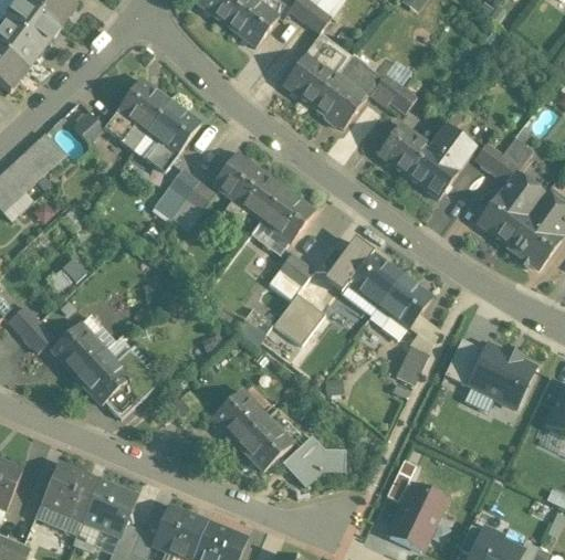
[(60,27),(25,0),(20,0),(13,9),(17,11),(9,20),(9,21),(43,48),(52,37),(60,27)]
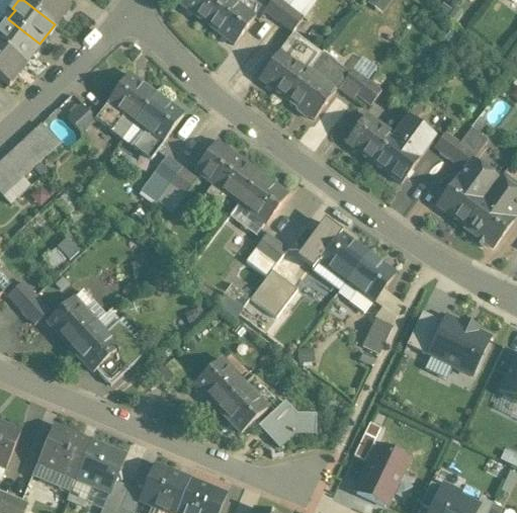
[(69,4),(64,0),(23,0),(55,24),(63,13),(69,4)]
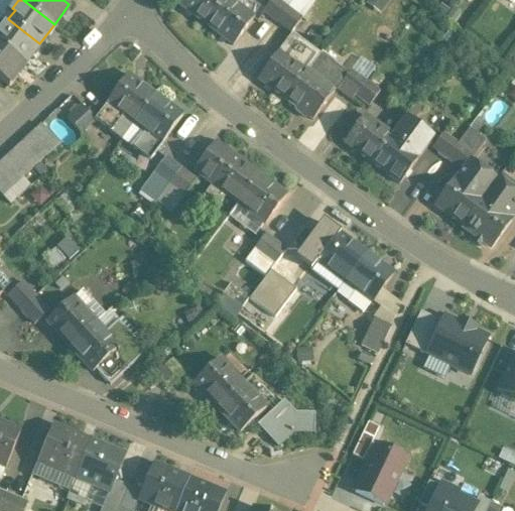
[(180,0),(180,1),(207,21),(223,0),(180,0)]
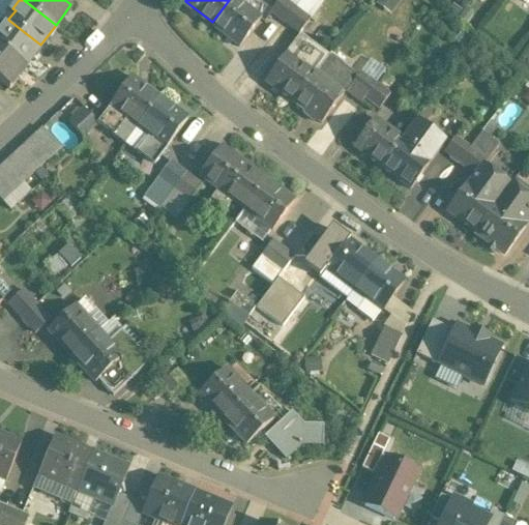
[(262,16),(241,0),(229,0),(212,22),(241,44),(262,16)]
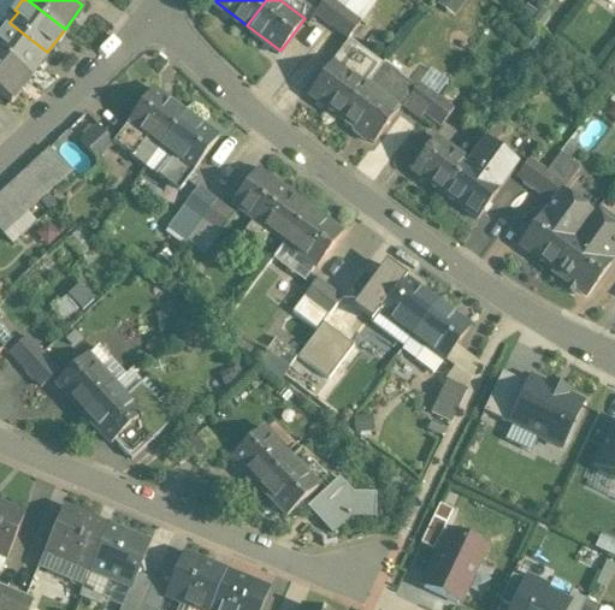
[(323,0),(315,10),(332,22),(344,6),(348,0),(323,0)]
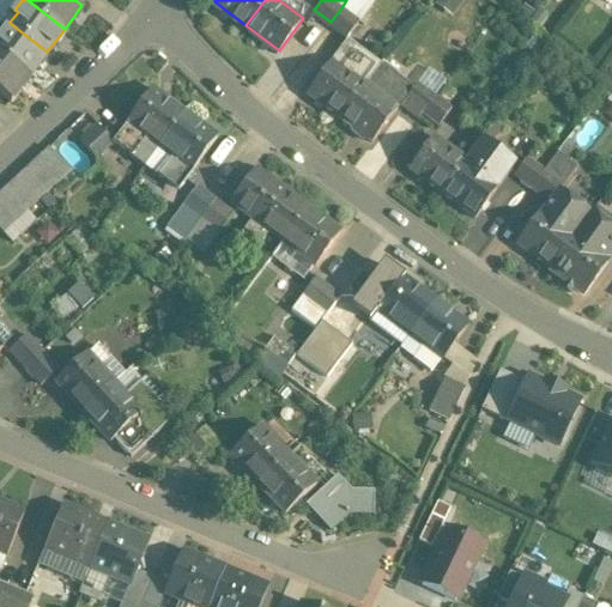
[(343,6),(331,22),(347,35),(359,19),(343,6)]
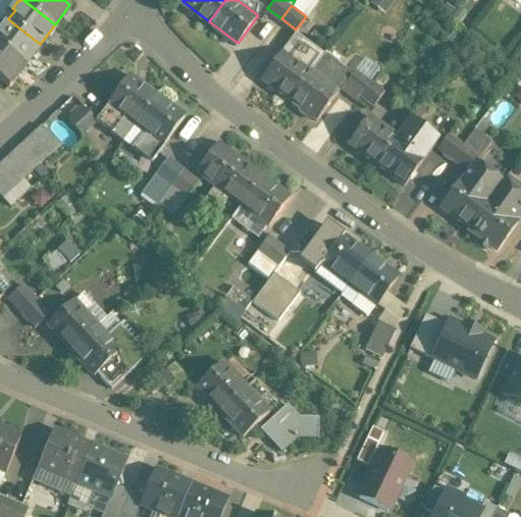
[(40,44),(8,19),(8,18),(6,16),(0,23),(0,28),(1,29),(0,29),(0,43),(24,63),(25,63),(33,53),(40,44)]
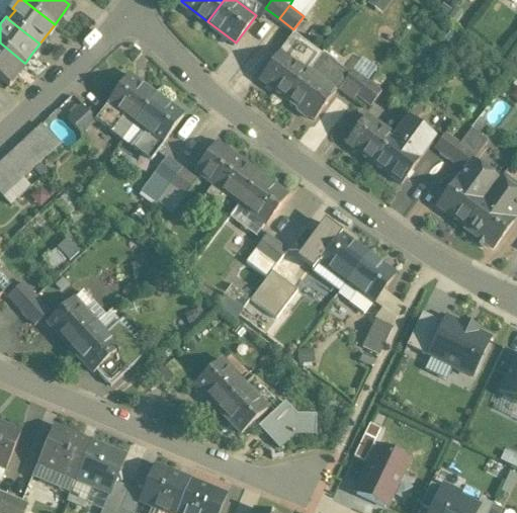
[(294,30),(280,49),(308,70),(322,52),(294,30)]
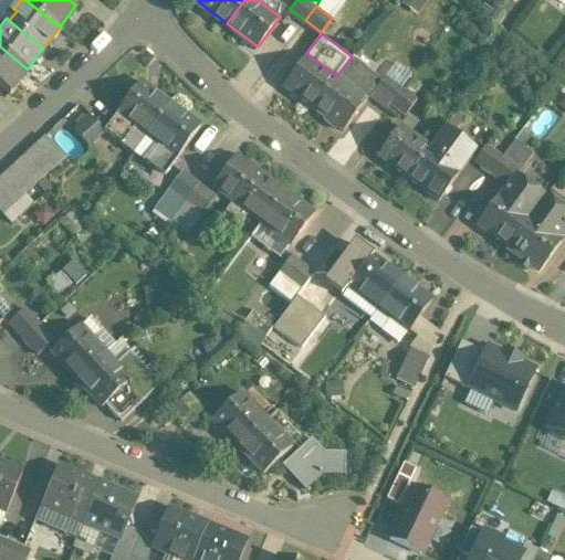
[(27,69),(0,46),(0,80),(11,88),(20,78),(27,69)]
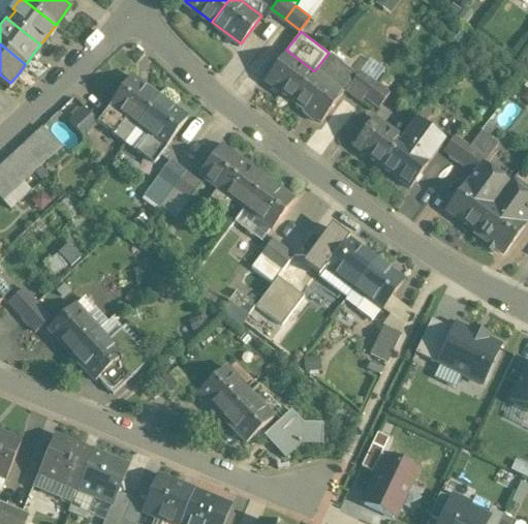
[(314,71),(286,50),(266,78),(293,98),(314,71)]
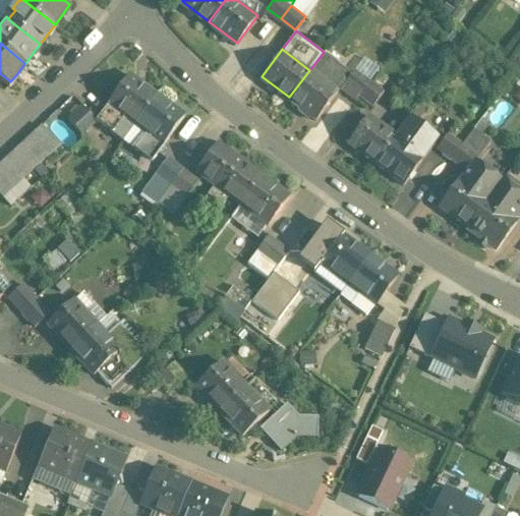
[(352,73),(324,51),(324,52),(309,70),(289,97),(318,118),(341,87),(342,88),(352,73)]
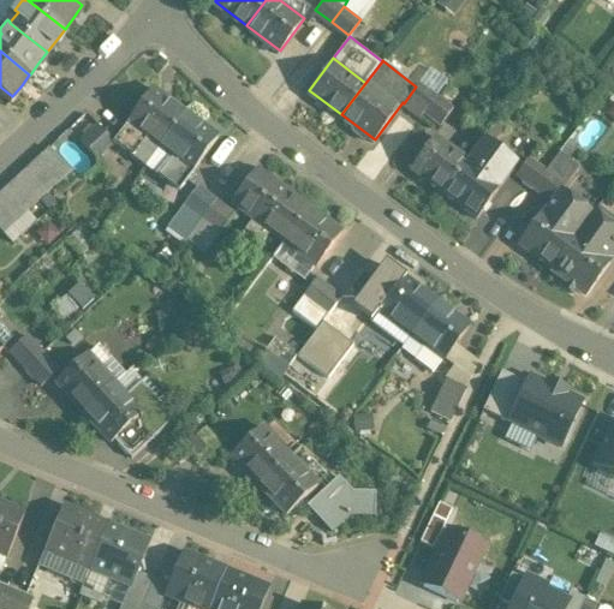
[(421,76),(437,88),(447,75),(430,63),(421,76)]
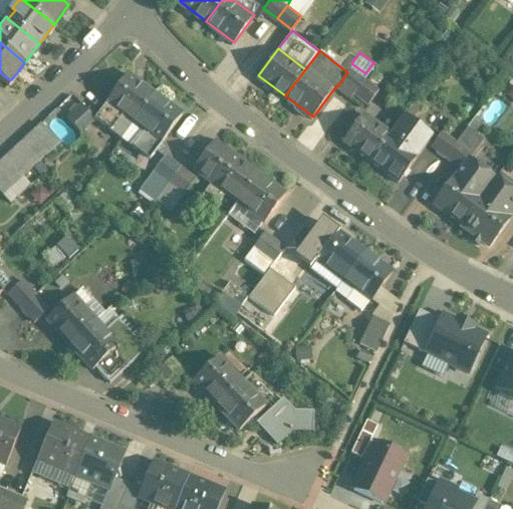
[(347,72),(337,86),(350,96),(355,90),(365,77),(351,67),(347,72)]
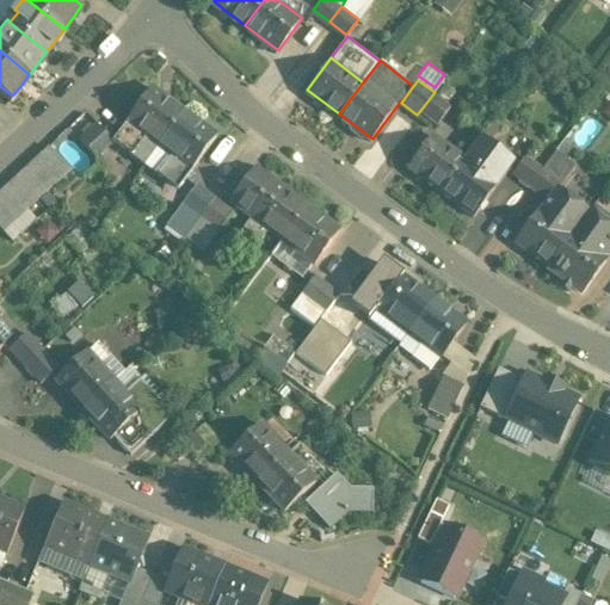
[(185,109),(151,84),(124,118),(145,133),(146,131),(160,142),(185,109)]
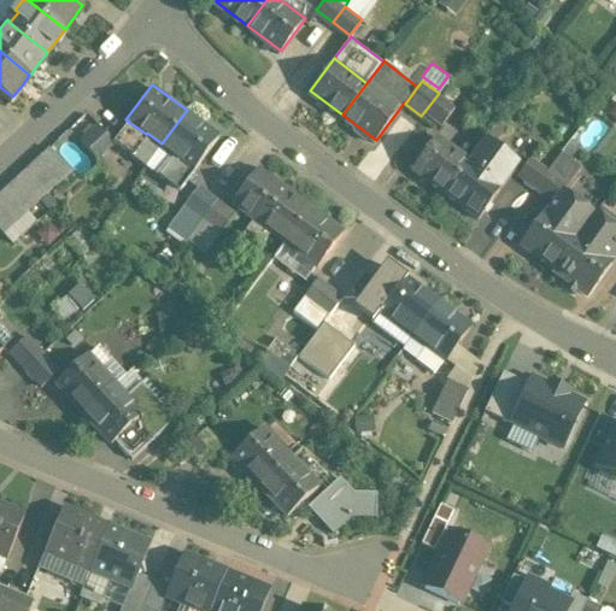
[(456,105),(439,93),(427,109),(444,122),(456,105)]
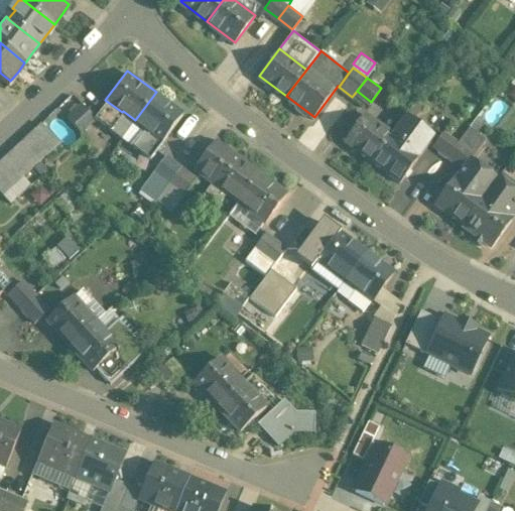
[(156,92),(135,120),(145,127),(144,129),(160,141),(182,112),(156,92)]
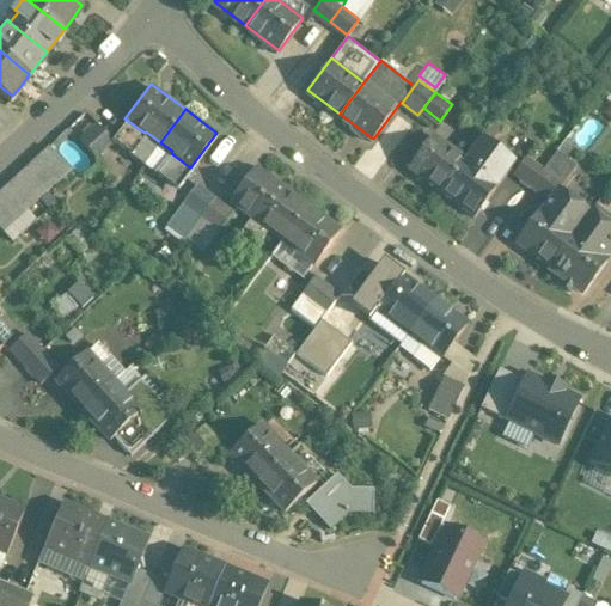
[(145,133),(124,118),(111,135),(112,136),(112,138),(145,161),(160,142),(146,132),(145,133)]
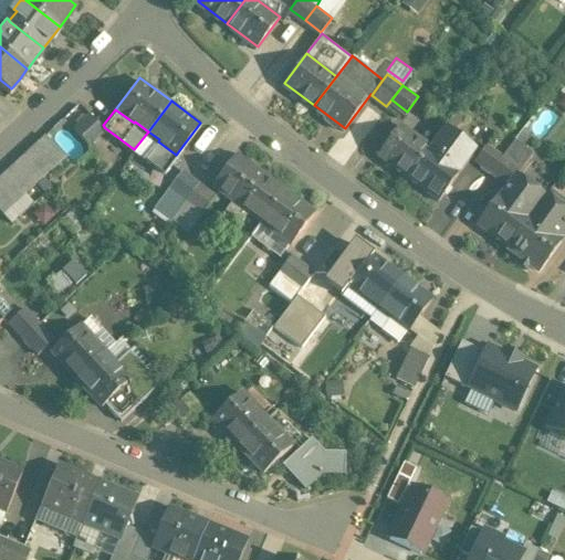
[(91,112),(74,128),(87,143),(104,127),(104,126),(103,125),(91,112)]
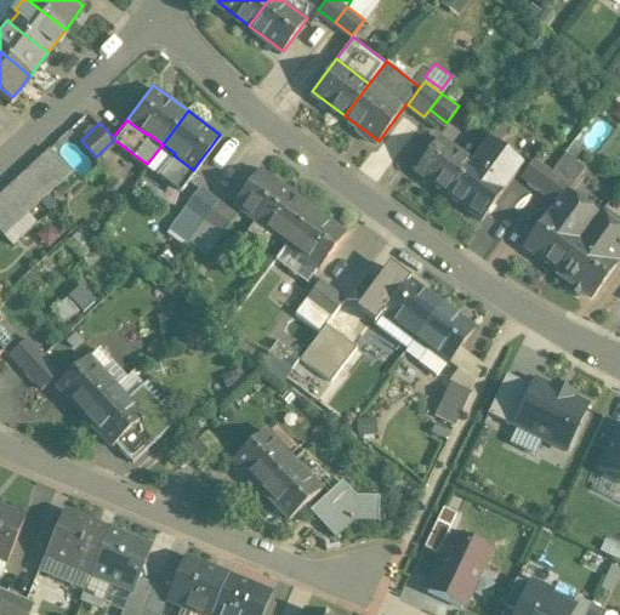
[(472,160),(439,136),(415,168),(448,193),(472,160)]
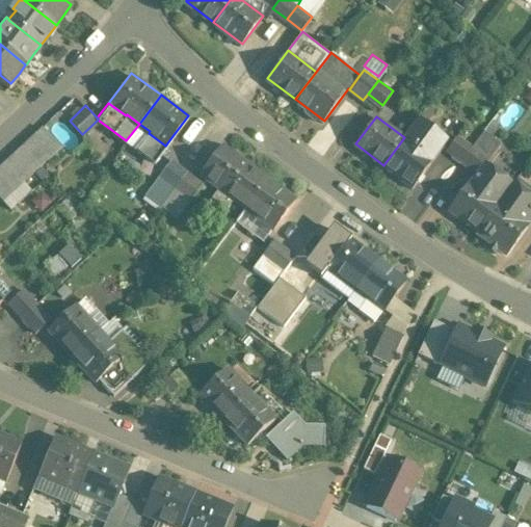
[(383,165),(413,187),(448,138),(419,117),(404,137),(383,165)]
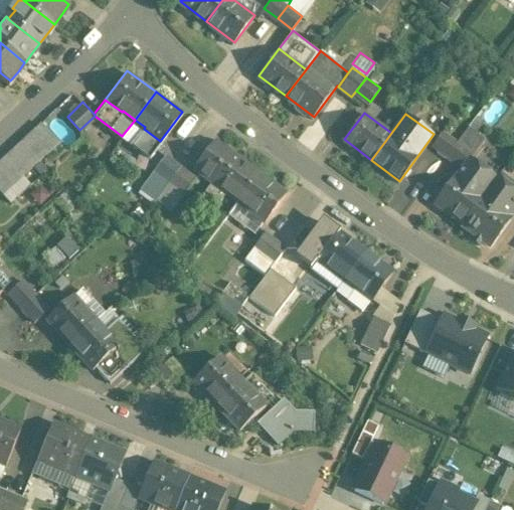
[(476,115),(469,125),(476,130),(483,120),(476,115)]
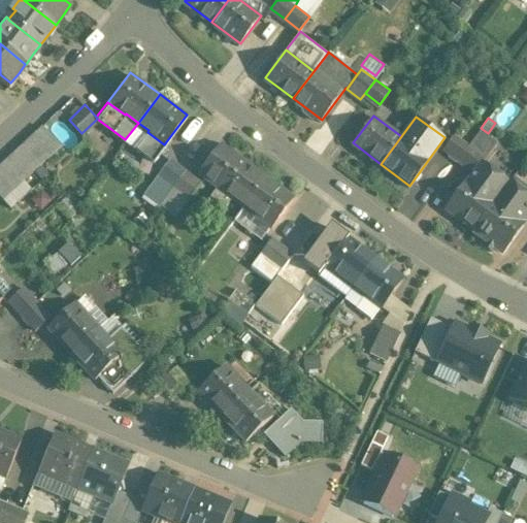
[(61,143),(43,124),(33,133),(52,153),(61,143)]
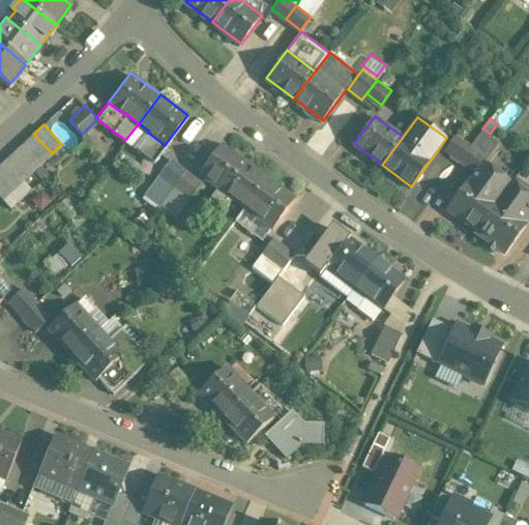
[(471,145),(460,161),(468,167),(469,166),(476,171),(483,161),(489,164),(492,159),(488,157),(500,141),(490,134),(482,128),(471,145)]
